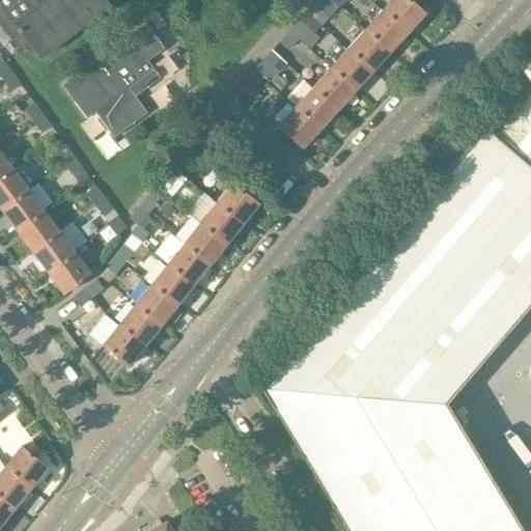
[(0,0),(0,21),(22,50),(30,43),(42,57),(110,6),(105,0),(0,0)]
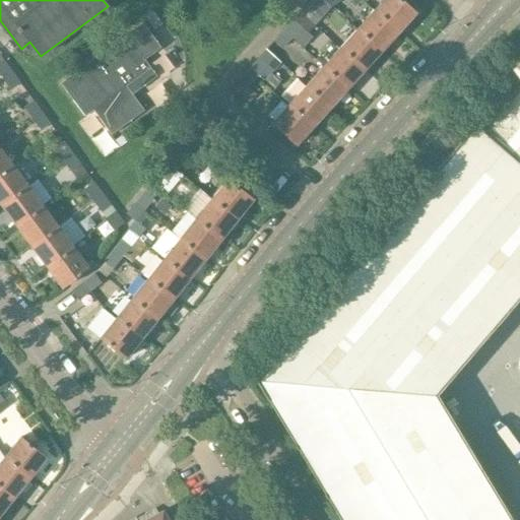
[(325,0),(311,0),(308,4),(316,11),(325,0)]
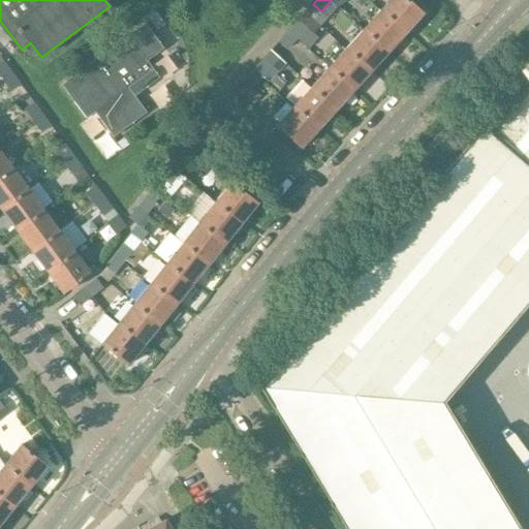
[(409,0),(389,0),(381,9),(405,32),(424,12),(409,0)]
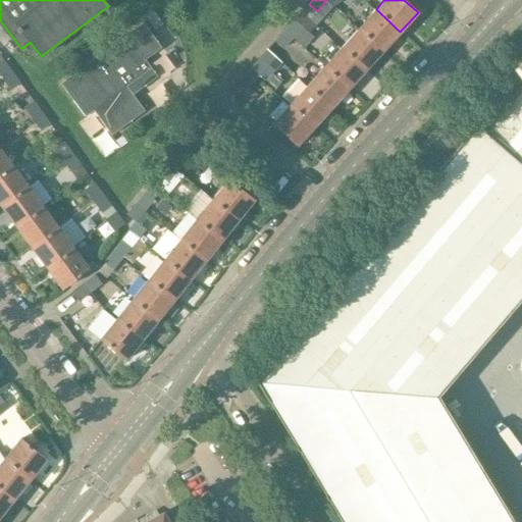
[(400,32),(376,9),(359,29),(383,50),(400,32)]
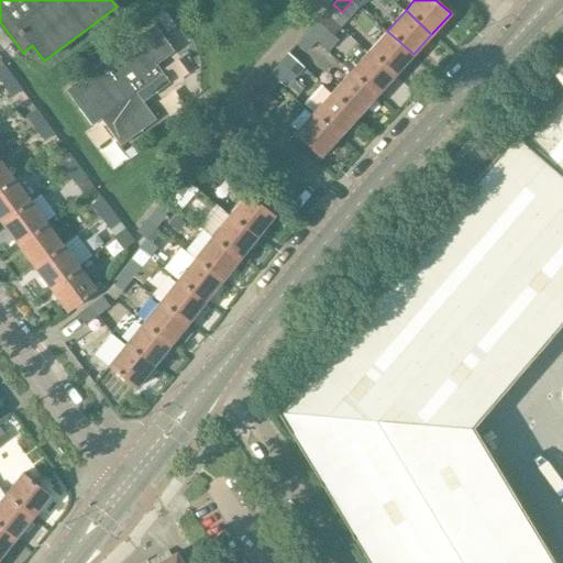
[(165,12),(156,19),(167,33),(176,26),(165,12)]
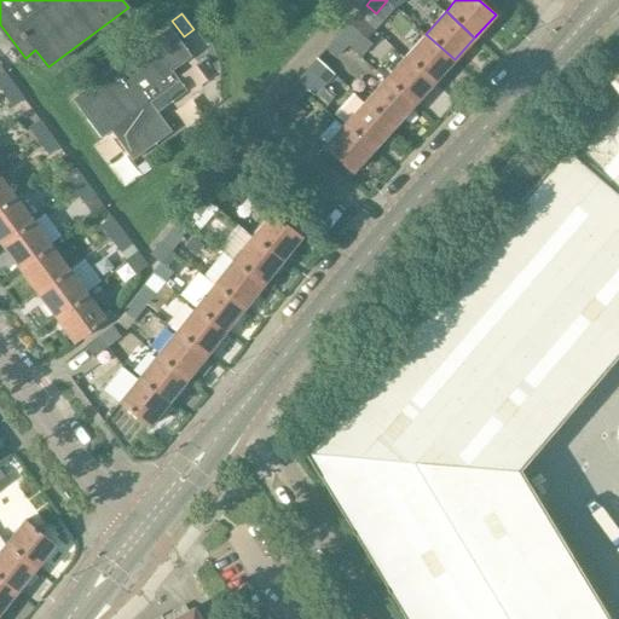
[(348,24),(337,36),(347,45),(358,33),(348,24)]
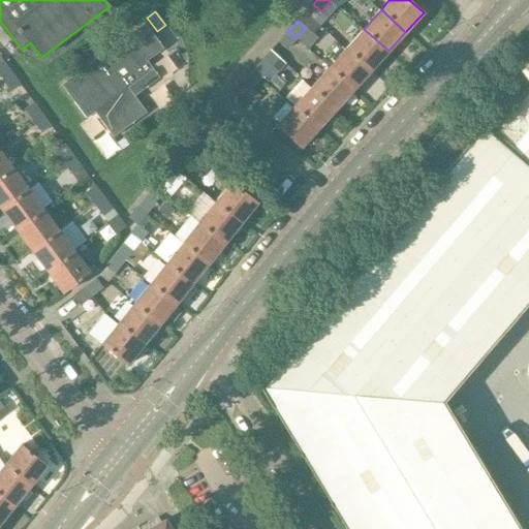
[(147,61),(150,58),(163,49),(145,23),(61,85),(86,119),(94,113),(113,137),(147,113),(134,96),(159,78),(147,61)]
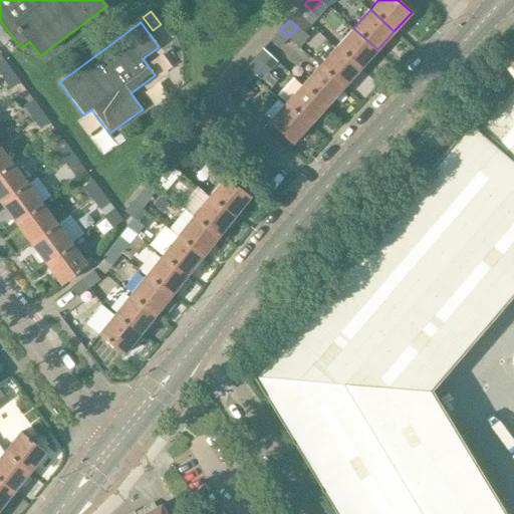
[(377,49),(353,28),(336,46),(360,68),(377,49)]
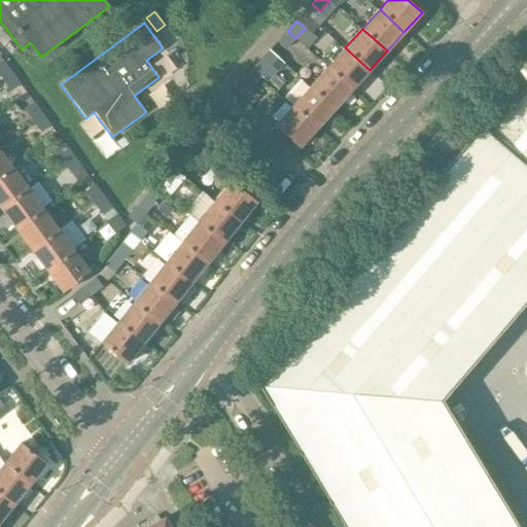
[(295,38),(287,31),(278,42),(285,49),(295,38)]
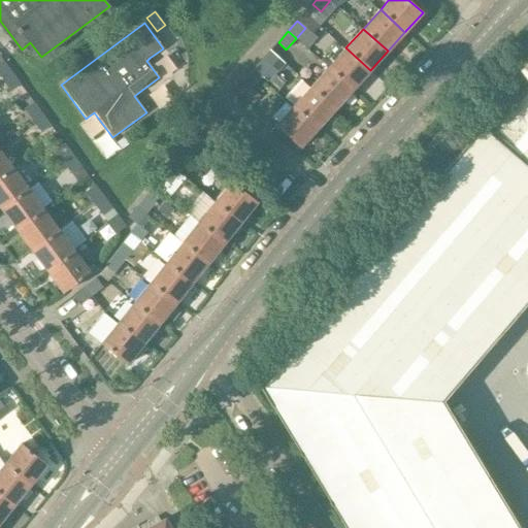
[(370,70),(345,47),(328,67),(353,90),(370,70)]
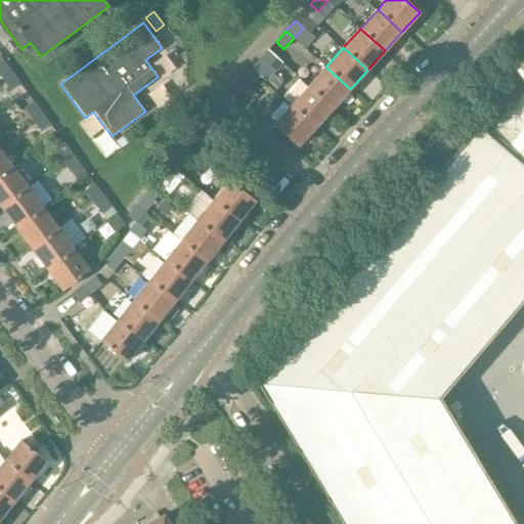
[(523,80),(523,56),(513,66),(523,80)]
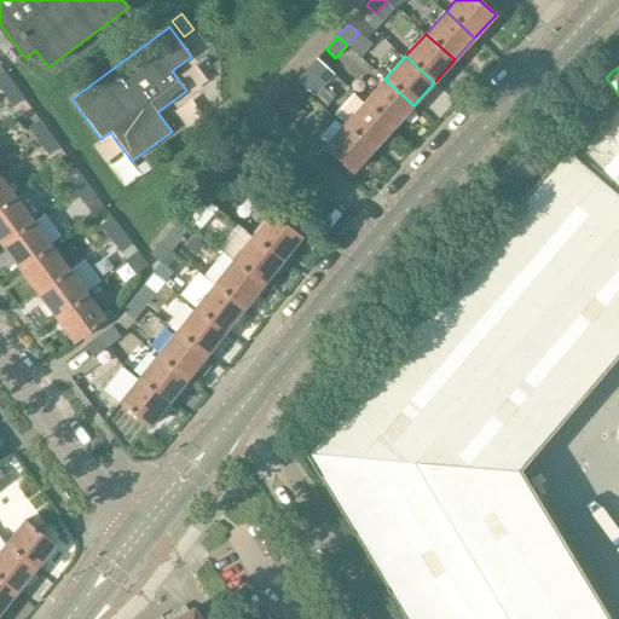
[(308,69),(298,81),(306,90),(318,77),(308,69)]
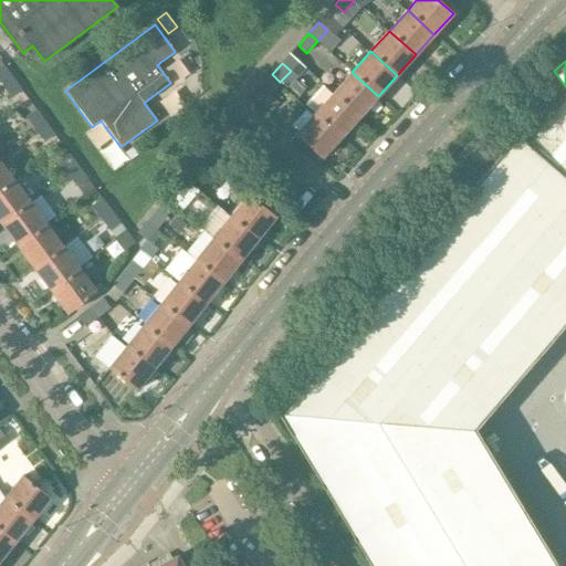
[(0,80),(3,84),(12,77),(3,64),(0,66),(0,80)]
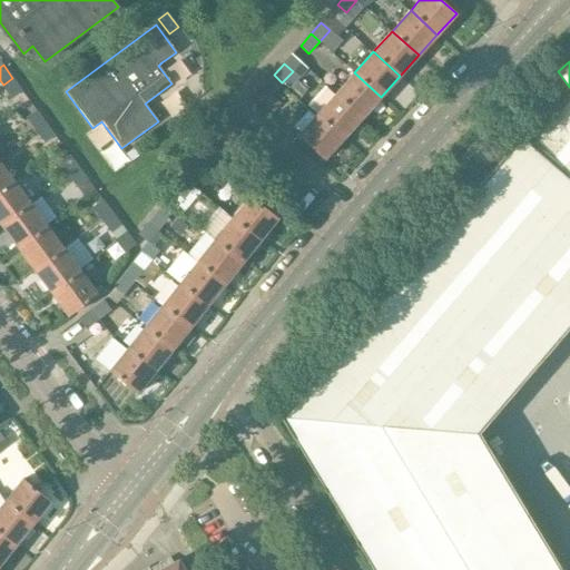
[(381,97),(354,72),(335,94),(362,117),(381,97)]
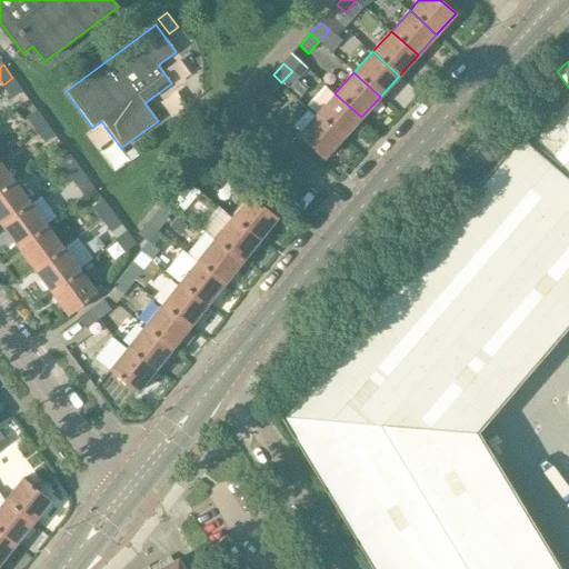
[(281,82),(273,75),(262,87),(271,95),(281,82)]
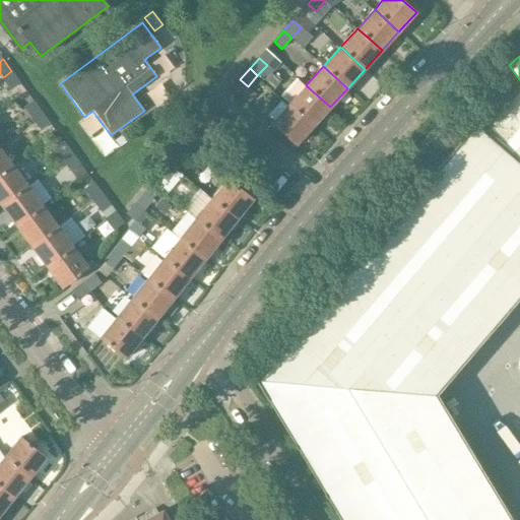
[(19,82),(11,71),(3,77),(11,88),(19,82)]
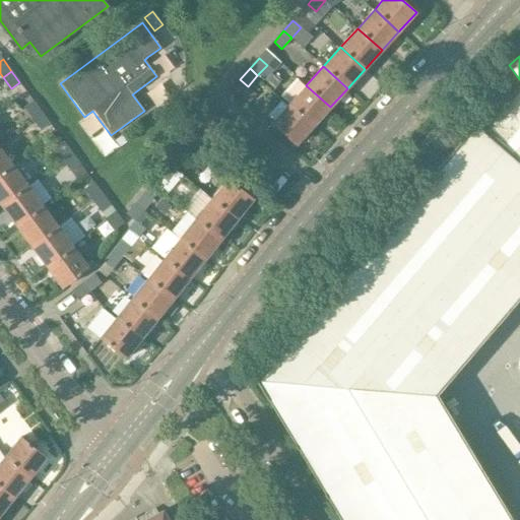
[(272,73),(265,80),(274,89),(281,82),(272,73)]
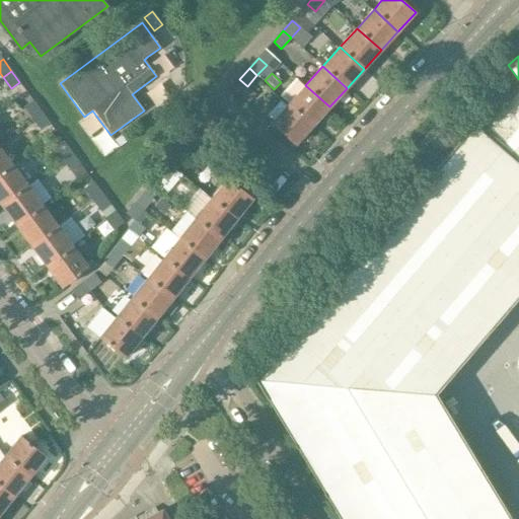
[(518,84),(480,130),(472,123),(253,378),(338,518),(511,518),(435,393),(518,295),(518,84)]
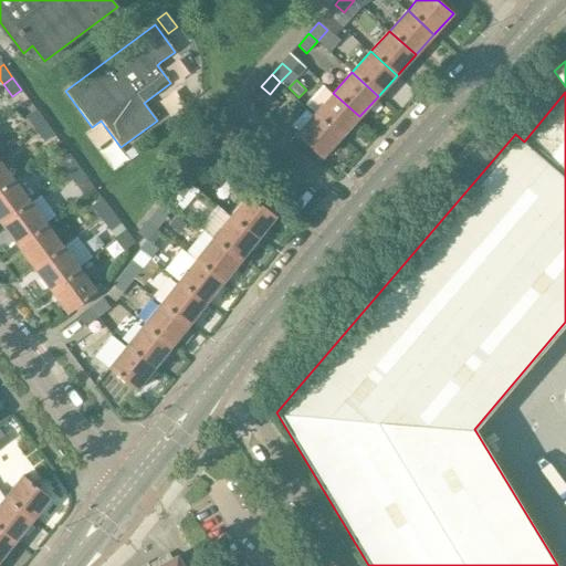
[(359,116),(333,93),(314,113),(341,137),(359,116)]
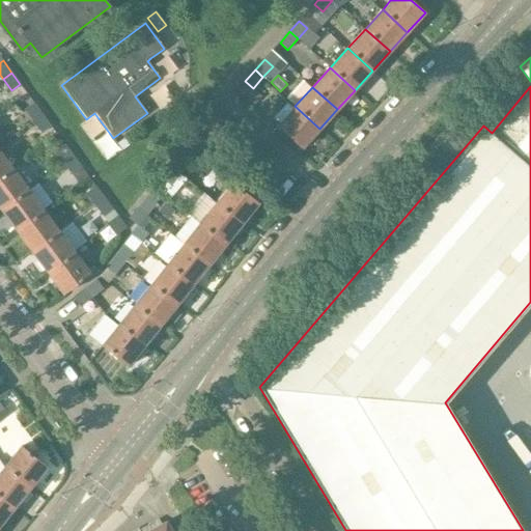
[(34,120),(43,114),(34,103),(25,109),(34,120)]
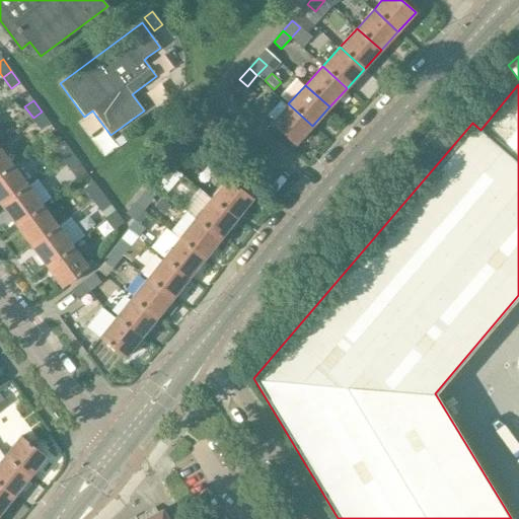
[(295,145),(312,126),(288,103),(271,123),(295,145)]
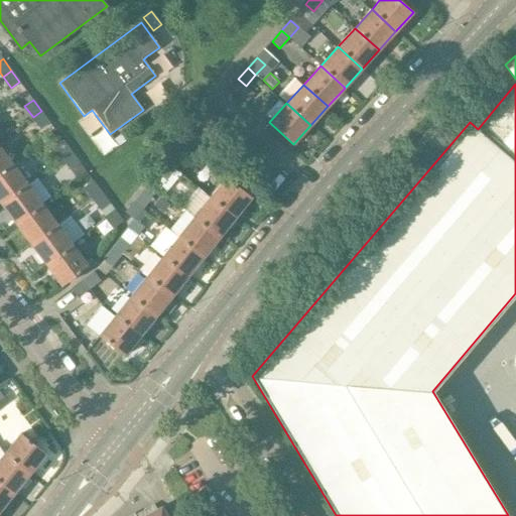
[(50,122),(41,111),(33,117),(41,129),(50,122)]
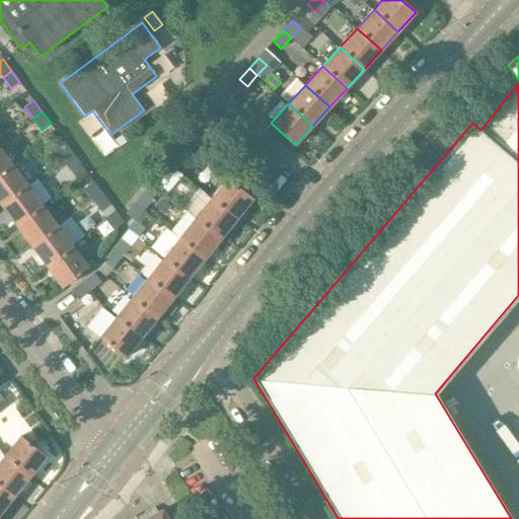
[(64,159),(72,152),(64,141),(55,147),(64,159)]
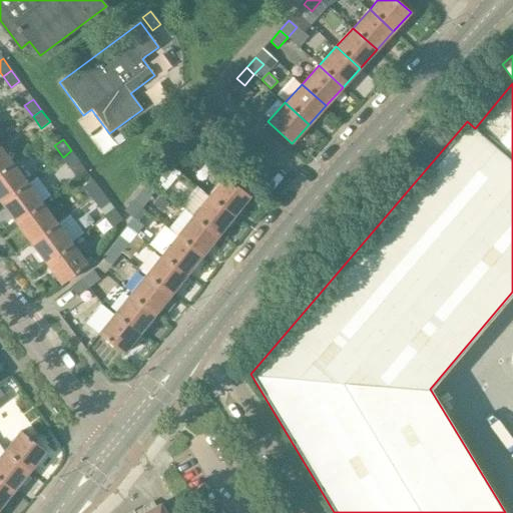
[(0,171),(12,163),(0,146),(0,171)]
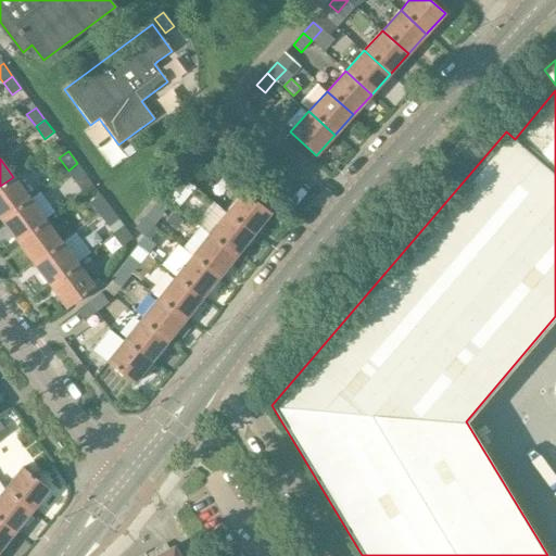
[(191,161),(181,173),(190,180),(200,168),(191,161)]
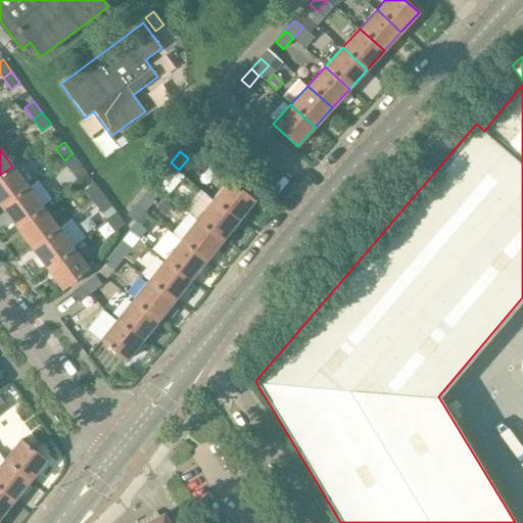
[(81,165),(73,153),(64,160),(73,172),(81,165)]
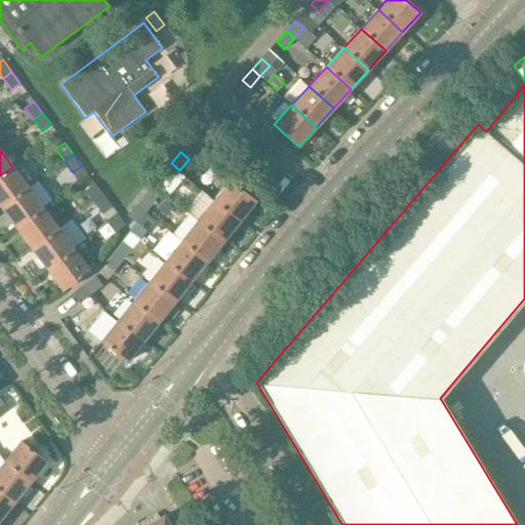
[(179,170),(171,163),(162,174),(170,182),(179,170)]
